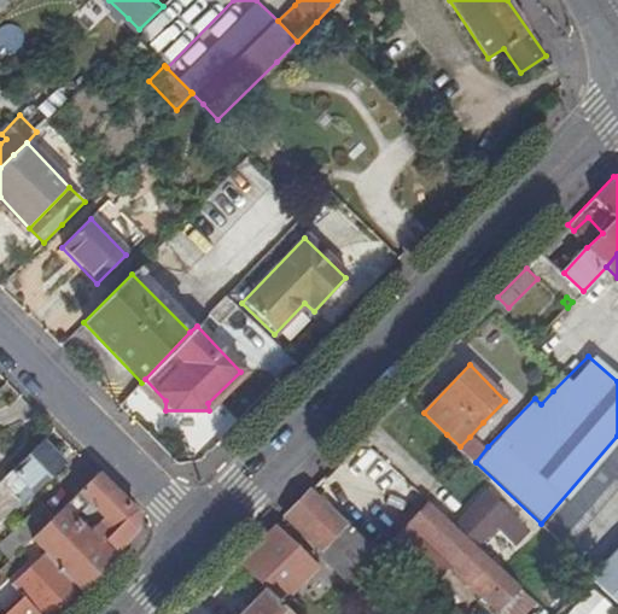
[(244,376),(240,372),(208,403),(209,410),(244,376)]
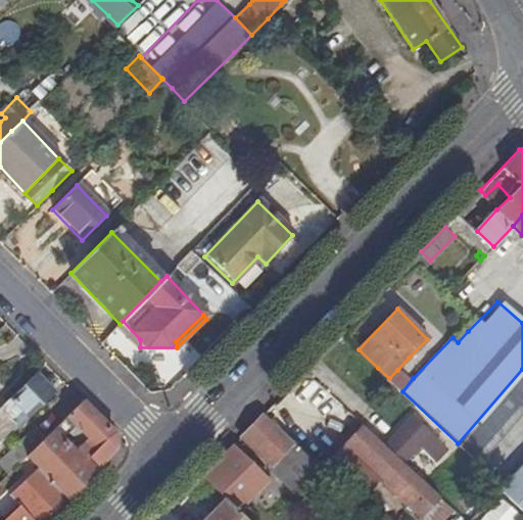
[(120,324),(140,347),(140,339),(123,321),(120,324)]
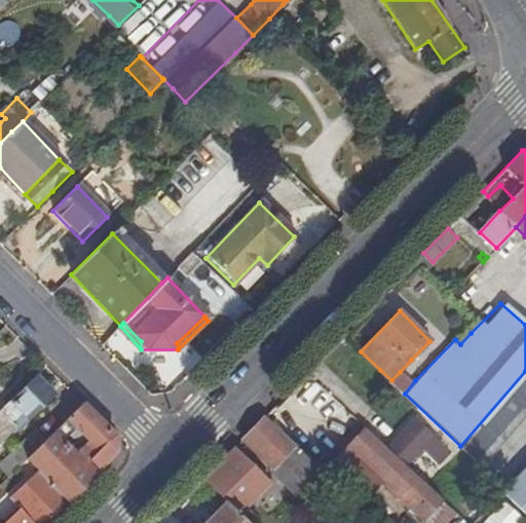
[(525,371),(460,446),(480,465),(525,415),(525,371)]
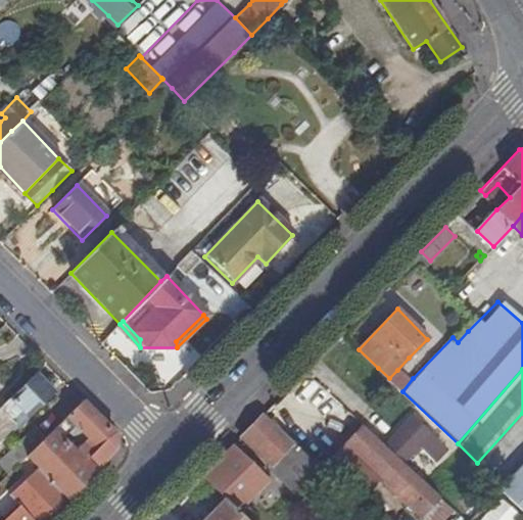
[(37,372),(0,408),(0,436),(11,426),(15,430),(55,391),(37,372)]
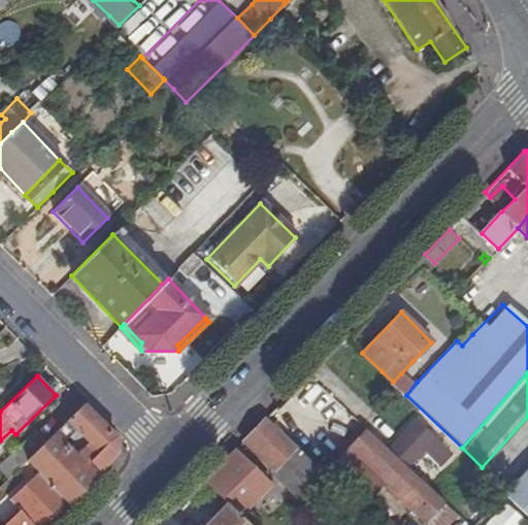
[(81,451),(101,470),(118,454),(118,436),(103,421),(85,404),(69,419),(83,432),(76,437),(86,447),(81,451)]
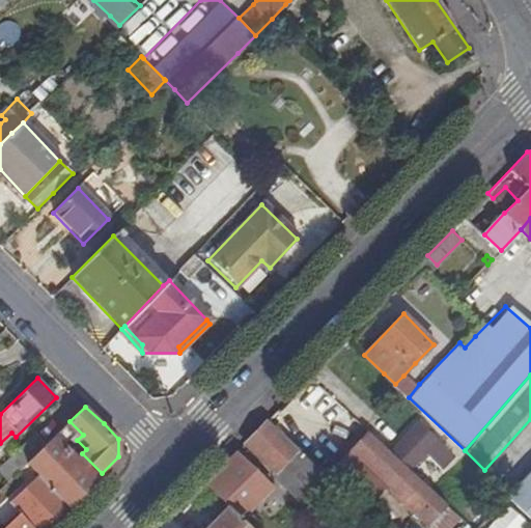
[(269,418),(246,441),(262,456),(278,472),(312,511),(337,484),(328,475),(269,418)]
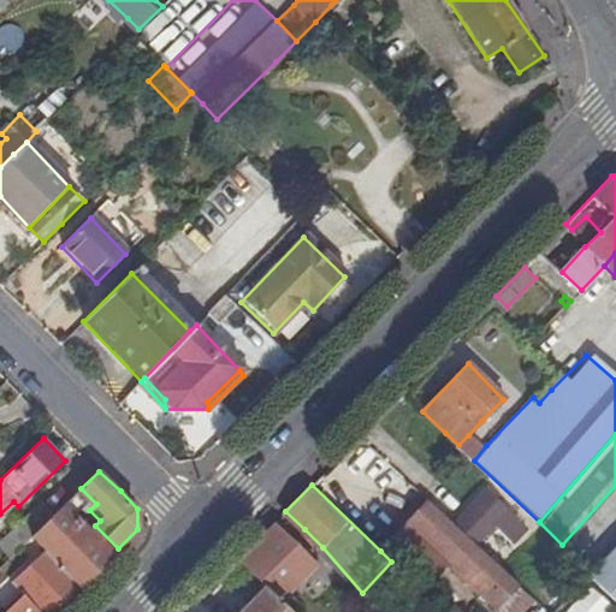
[(487,489),(455,524),(480,547),(498,528),(501,530),(515,516),(487,489)]
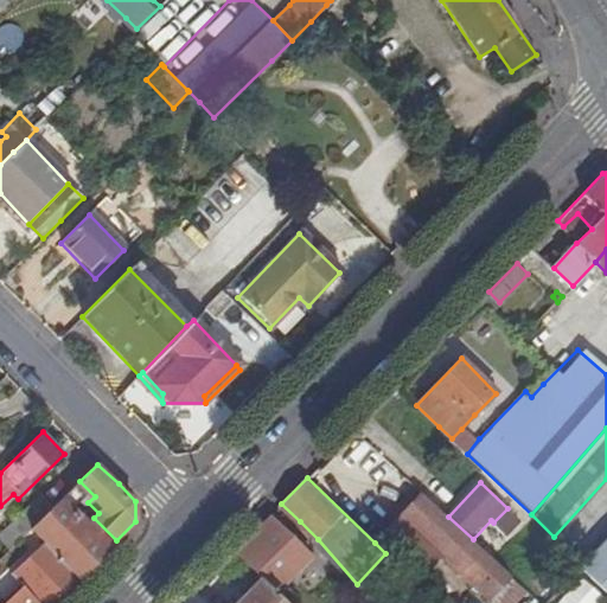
[(448,517),(422,492),(378,539),(375,543),(385,553),(415,581),(441,553),(489,600),(511,575),(493,559),(477,543),(473,539),(448,517)]
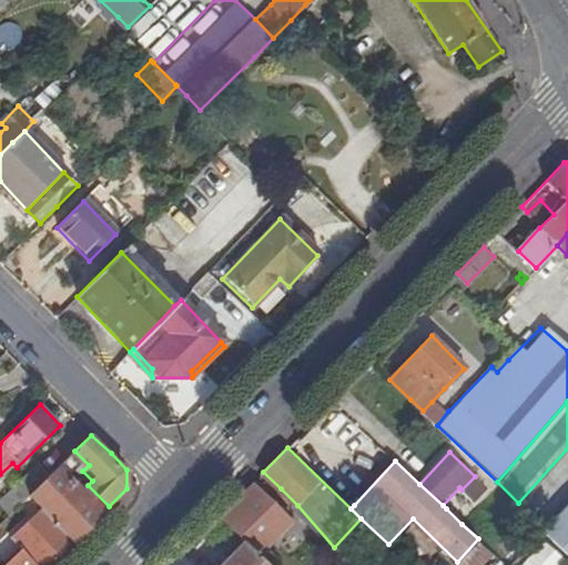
[(30,495),(51,474),(41,465),(1,503),(10,514),(30,495)]
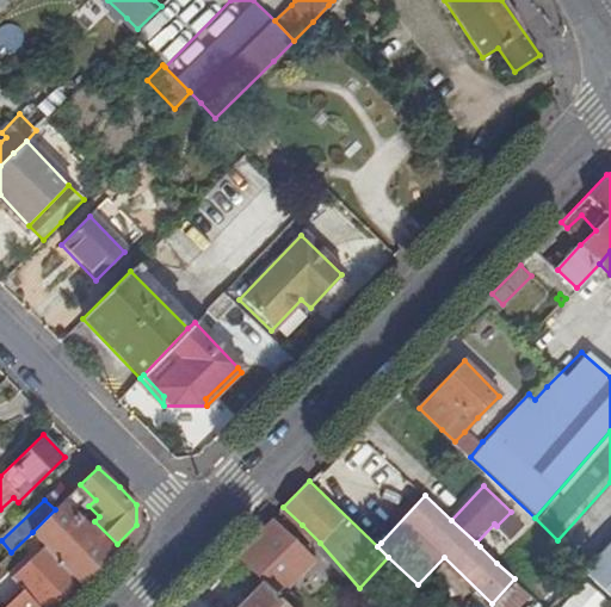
[(74,575),(81,582),(91,571),(112,550),(90,527),(63,501),(55,509),(32,532),(44,544),(74,575)]
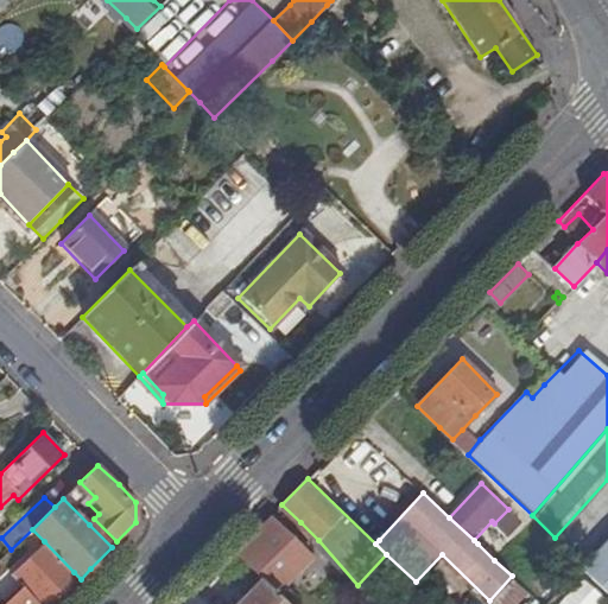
[(271,516),(236,552),(265,579),(277,591),(285,583),(311,555),(271,516)]
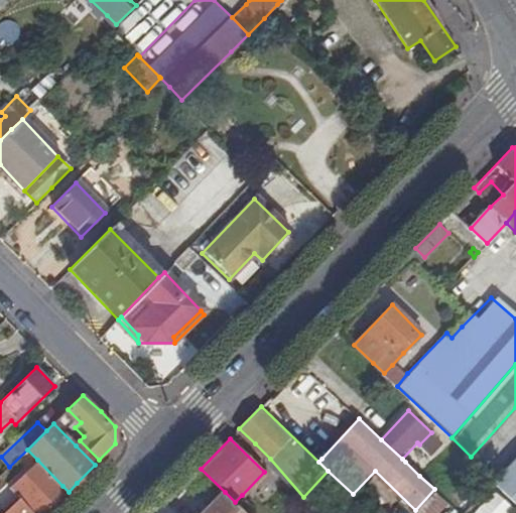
[(80,440),(76,445),(95,465),(98,462),(99,460),(80,440)]
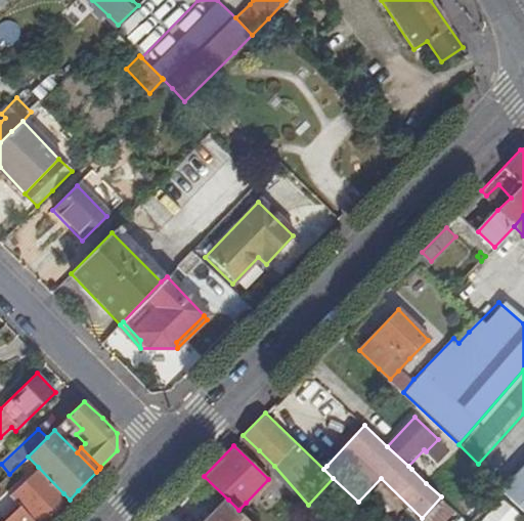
[(419,461),(411,469),(426,483),(429,479),(423,474),(427,469),(419,461)]
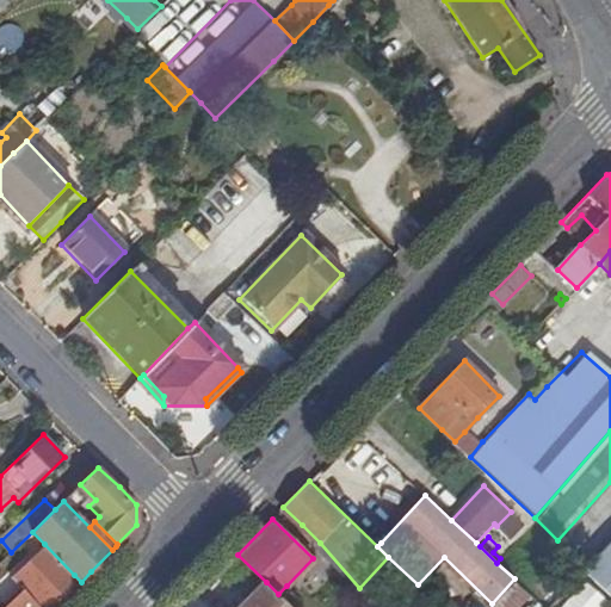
[(610,539),(582,569),(610,596),(610,539)]
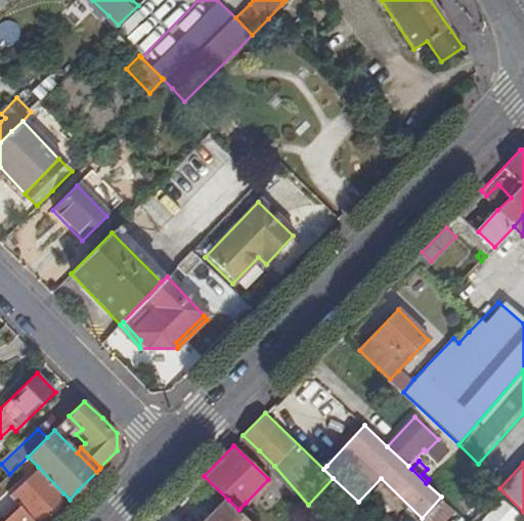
[(48,520),(70,500),(63,493),(38,467),(11,493),(20,504),(2,520),(48,520)]
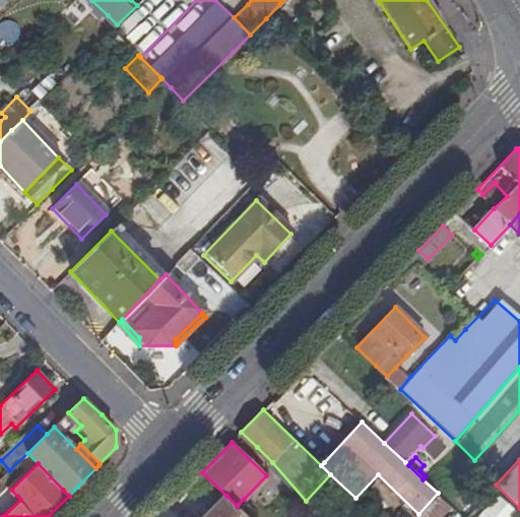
[(471,516),(508,516),(515,510),(494,492),(471,516)]
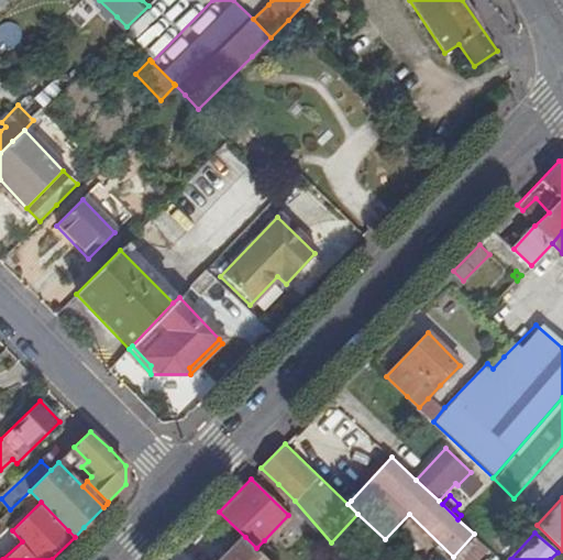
[(268,559),(256,548),(245,537),(221,559),(268,559)]
